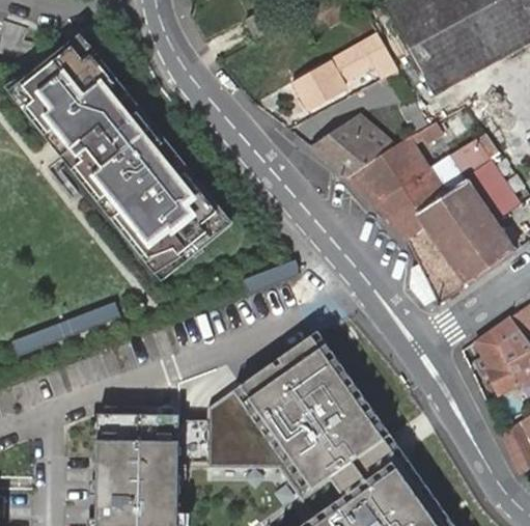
[(362,1),(361,0),(326,0),(318,5),(327,20),(362,1)]
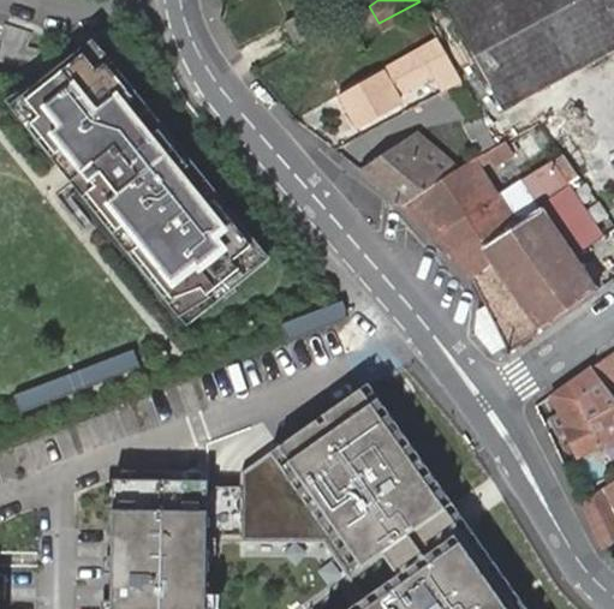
[(613,0),(452,0),(446,4),(505,111),(613,51),(613,0)]
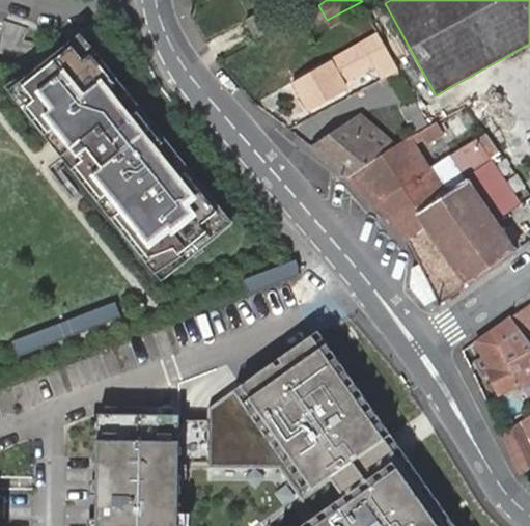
[(267,6),(247,17),(255,34),(275,23),(267,6)]
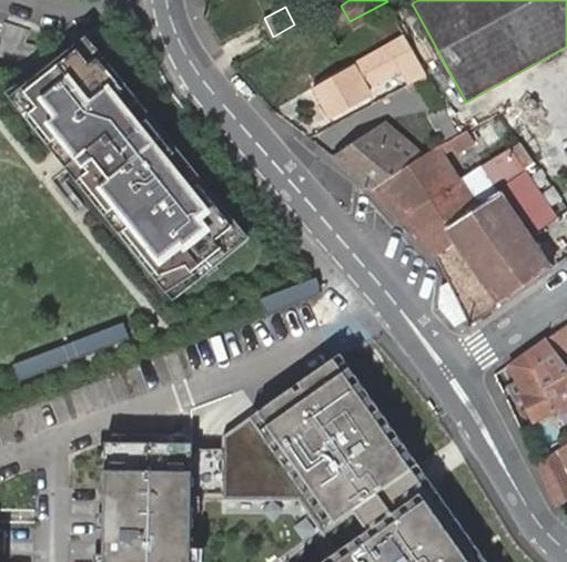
[(396,61),(408,84),(426,74),(406,36),(366,57),(374,72),(396,61)]
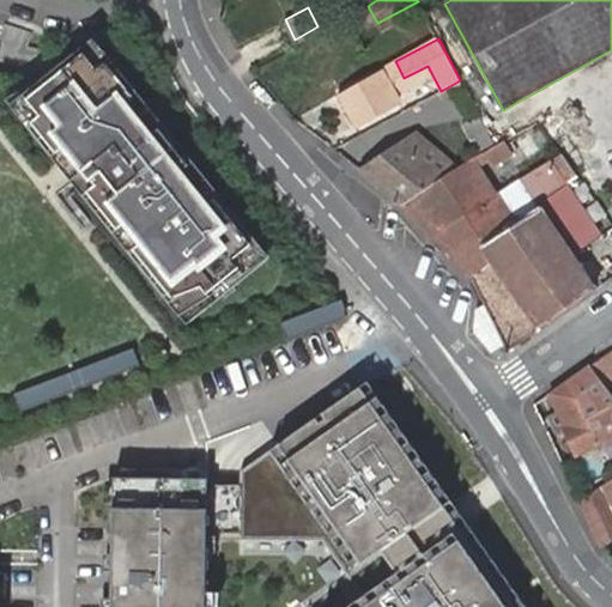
[(144,107),(94,44),(18,104),(55,151),(54,152),(86,194),(89,193),(113,223),(110,225),(131,250),(133,249),(191,321),(266,261),(216,196),(219,194),(214,188),(211,190),(206,184),(210,182),(203,174),(200,176),(174,144),(176,141),(173,135),(169,138),(150,114),(153,111),(147,104),(144,107)]
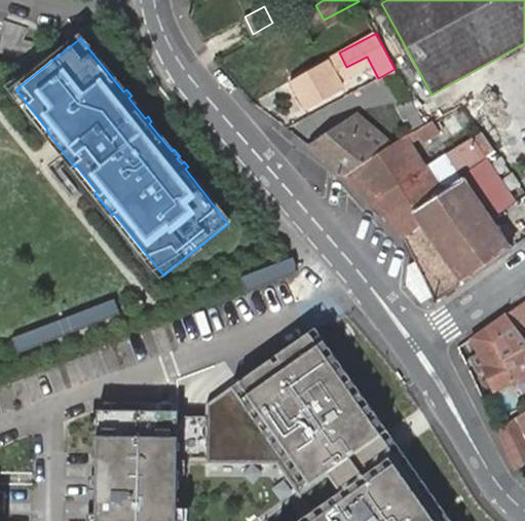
[(335,54),(329,59),(333,66),(339,62),(335,54)]
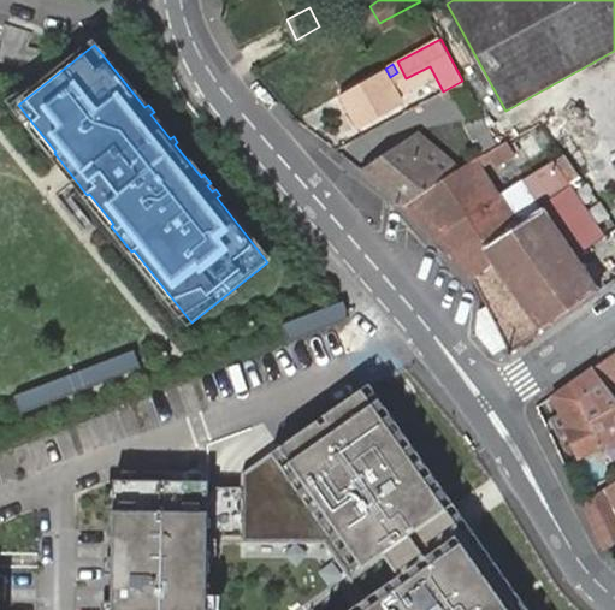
[(382,71),(339,94),(358,125),(401,102),(382,71)]
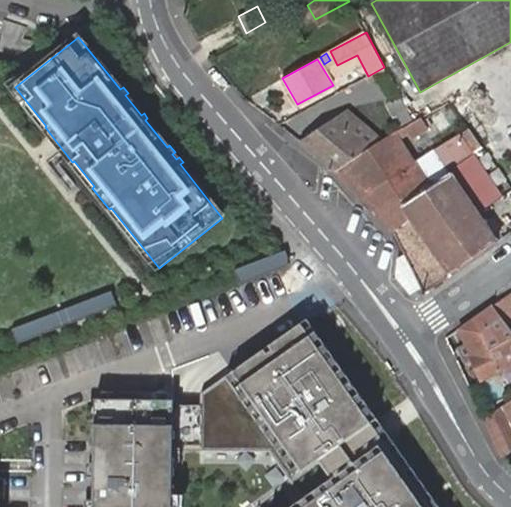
[(347,73),(352,84),(364,77),(359,67),(347,73)]
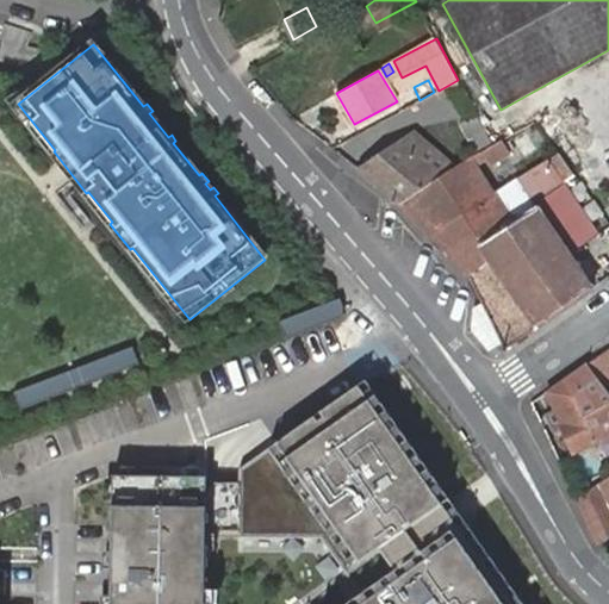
[(356,166),(398,203),(449,172),(411,136),(356,166)]
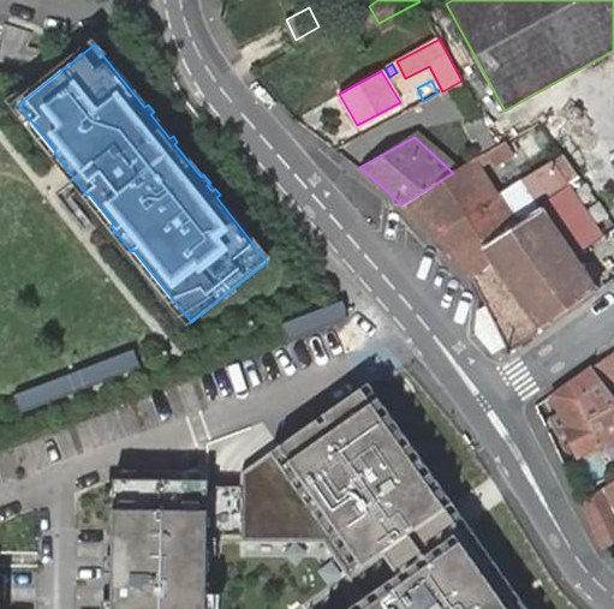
[(401,204),(435,239),(499,195),(480,165),(492,157),(496,165),(522,150),(513,137),(498,147),(469,163),(462,168),(453,173),(401,204)]
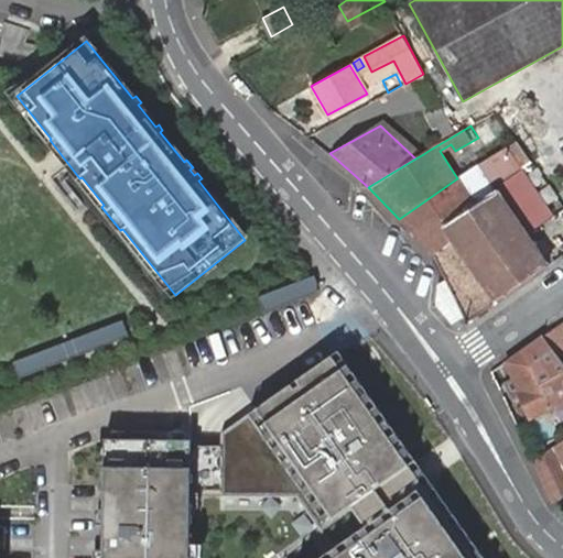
[(423,154),(430,150),(425,143),(419,146),(423,154)]
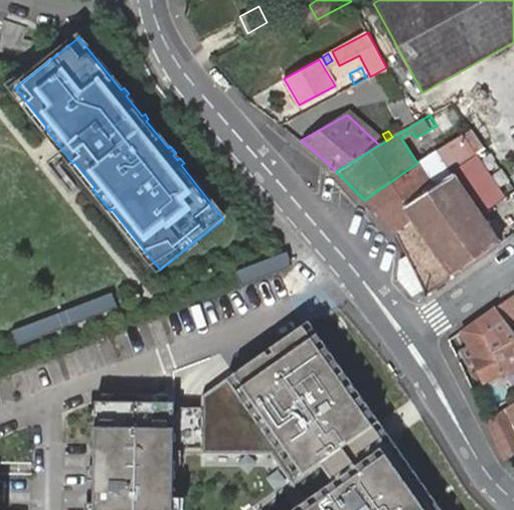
[(473,162),(486,153),(473,134),(461,143),(473,162)]
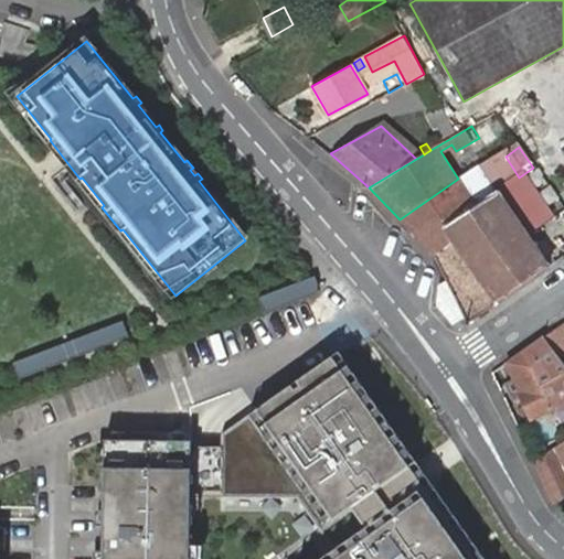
[(465,323),(546,266),(487,180),(474,176),(461,184),(458,179),(400,219),(435,257),(465,323)]
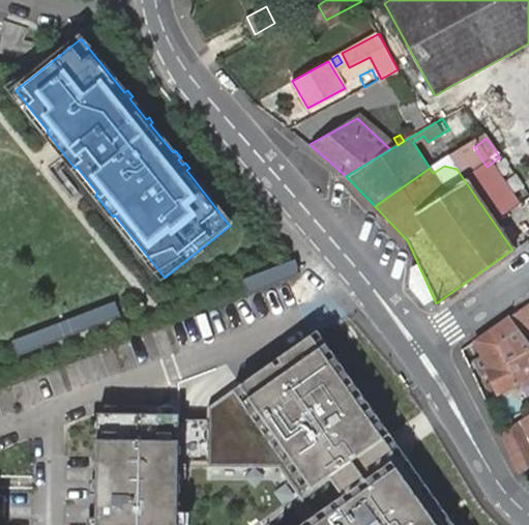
[(302,263),(296,258),(240,279),(245,294),(305,272),(302,263)]
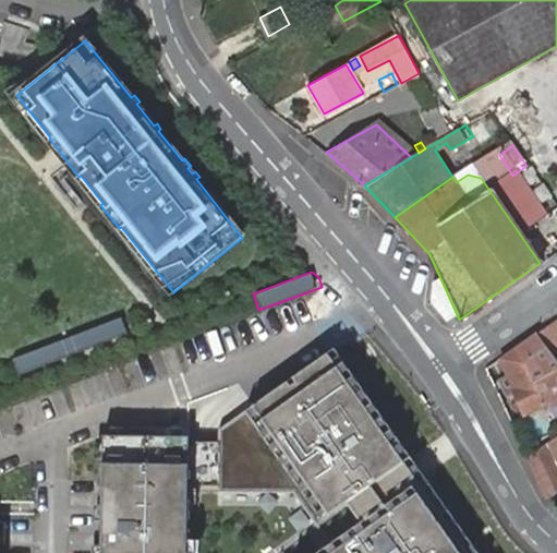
[(120,315),(70,334),(75,350),(126,332),(120,315)]
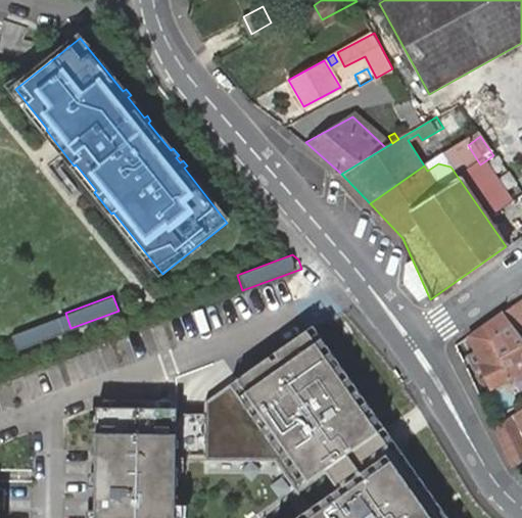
[(521,298),(501,314),(519,340),(521,338),(521,324),(520,322),(516,317),(521,312),(521,298)]
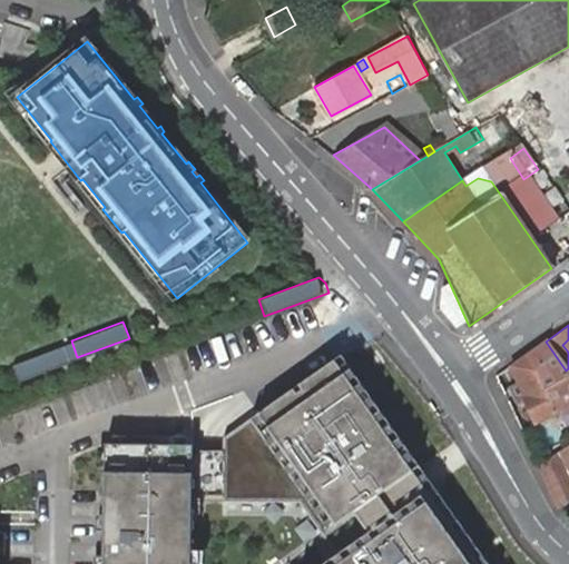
[(69,360),(77,357),(71,340),(64,344),(69,360)]
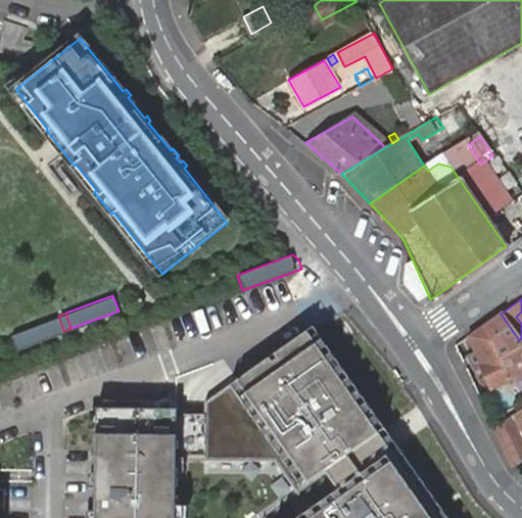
[(501,314),(468,336),(480,363),(479,364),(491,387),(521,372),(521,344),(519,340),(501,314)]
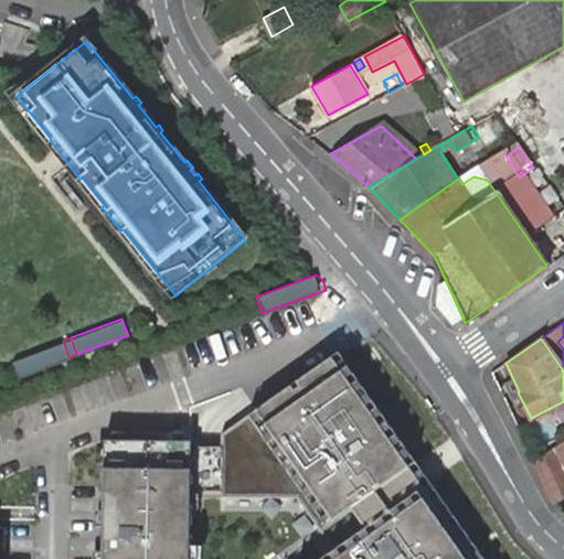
[(68,357),(63,341),(11,359),(17,376),(68,357)]
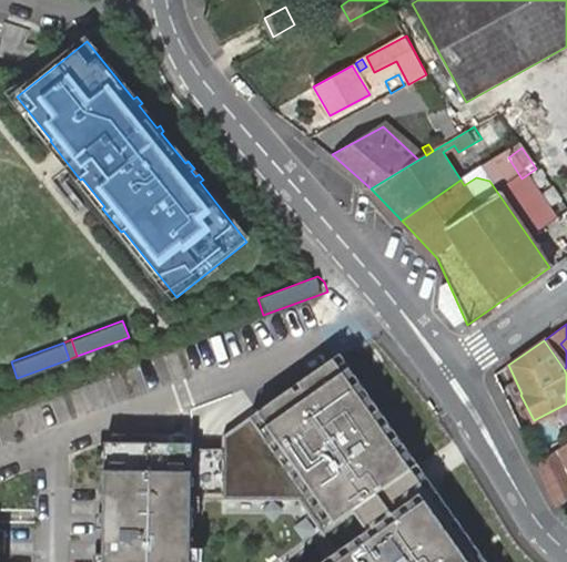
[(338,353),(221,436),(220,500),(328,477),(365,529),(353,537),(358,544),(333,561),(475,561),(427,494),(434,489),(338,353)]
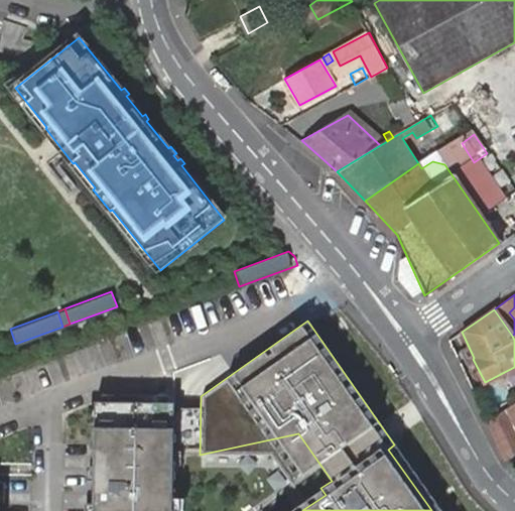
[(514,381),(505,387),(512,401),(514,399),(514,381)]
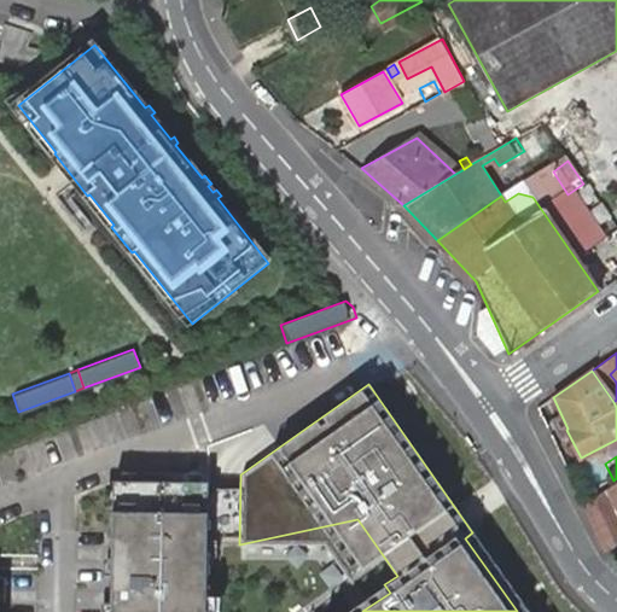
[(204,611),(207,483),(112,482),(111,611),(204,611)]
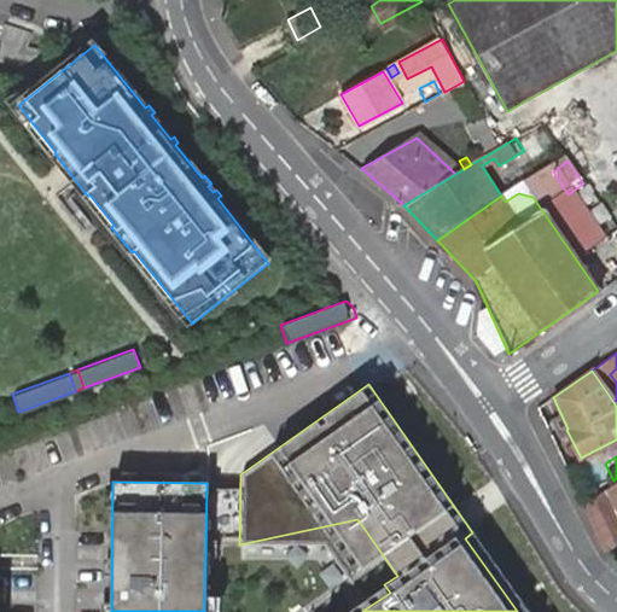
[(616,483),(583,506),(604,549),(616,540),(616,483)]
